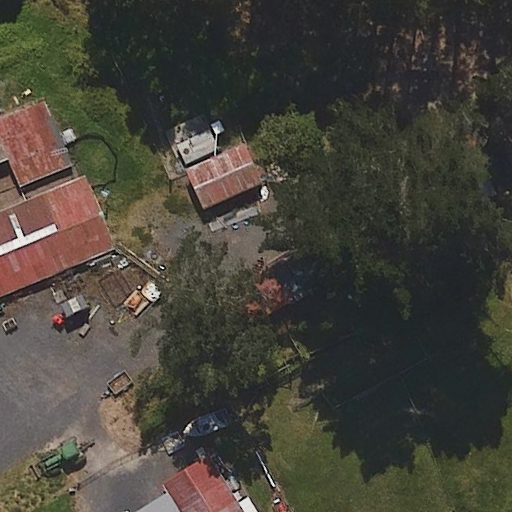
[(44,98),(0,116),(0,163),(8,160),(19,185),(71,163),(44,98)]
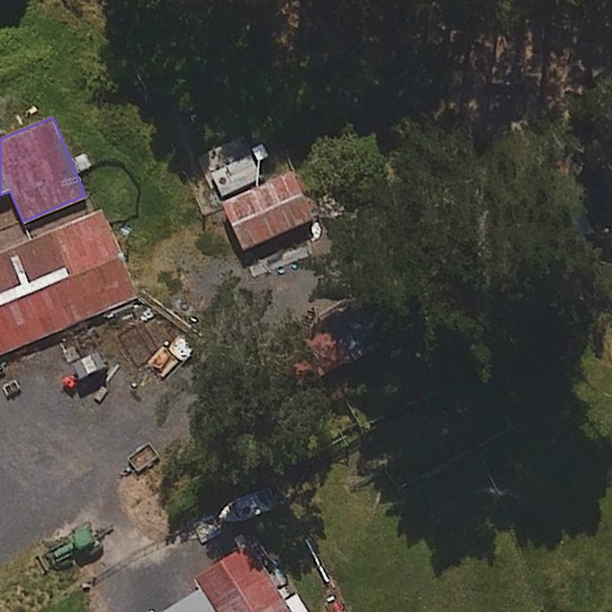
[(263,177),(242,134),(199,155),(221,199),(263,177)]
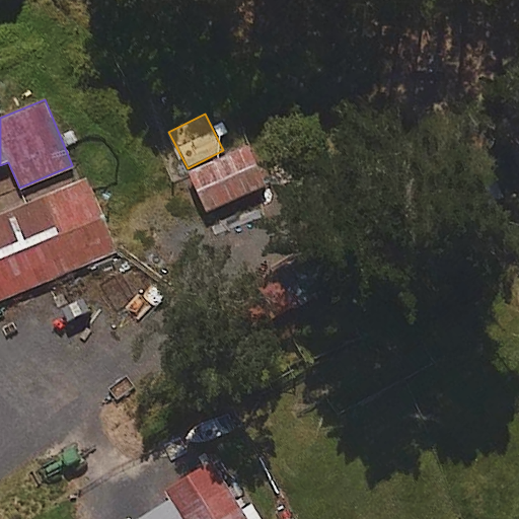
[(207,213),(266,188),(249,151),(191,176),(207,213)]
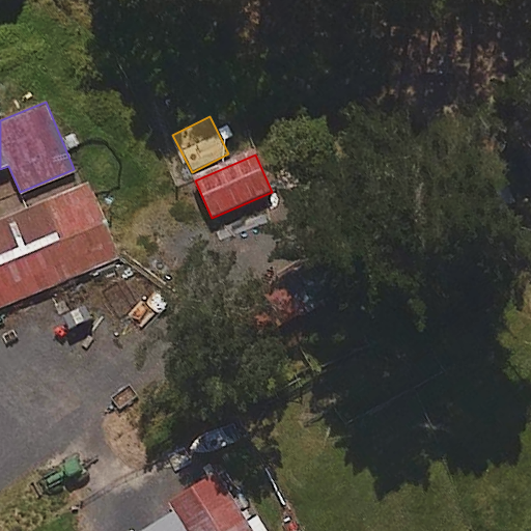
[(0,308),(119,259),(87,182),(0,218),(0,308)]
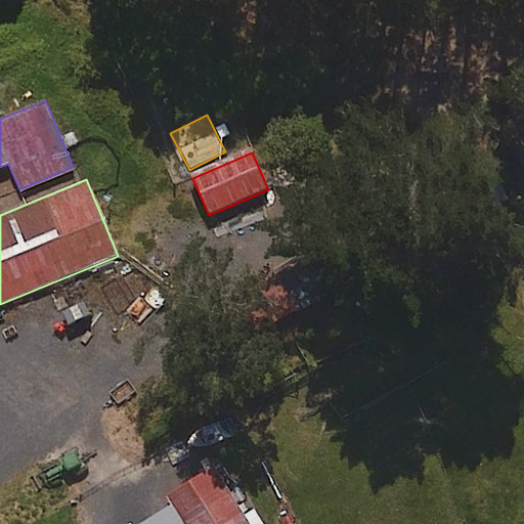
[(309,305),(290,273),(255,295),(274,326),(309,305)]
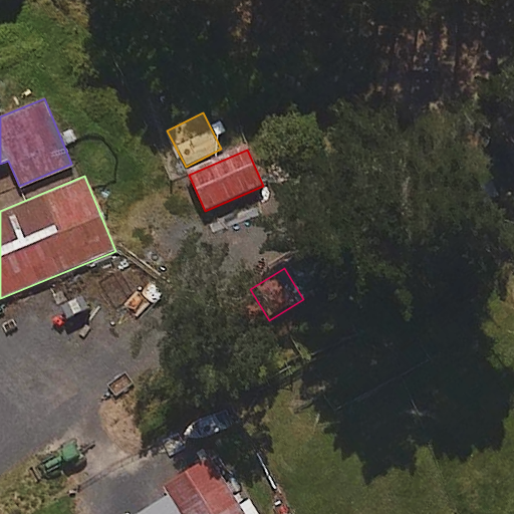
[(259,513),(251,500),(240,507),(213,462),(167,489),(171,496),(141,513),(259,513)]
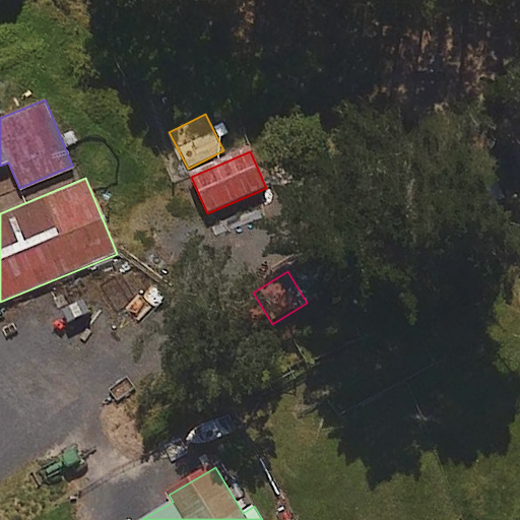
All buildings are outlined.
